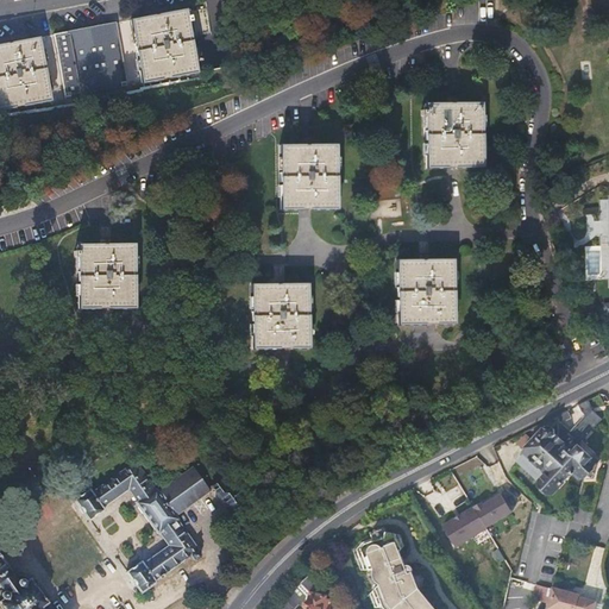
[(192,52),(184,10),(130,20),(140,85),(195,74),(192,52)]
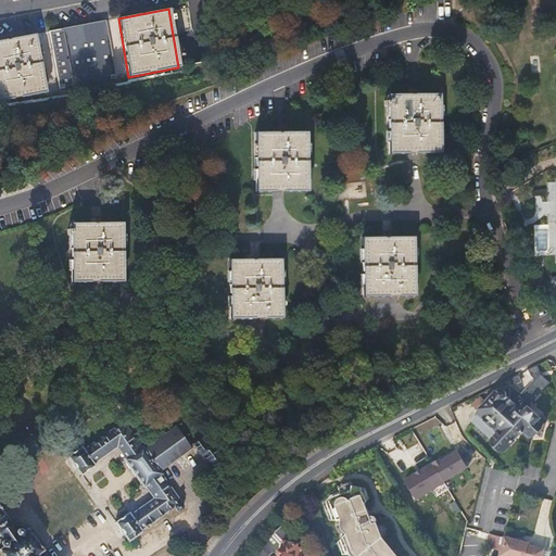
[(115,79),(105,21),(48,32),(59,90),(115,79)]
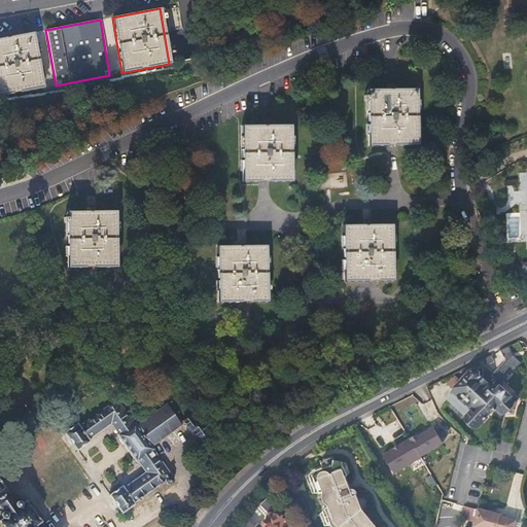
[(33,32),(0,37),(0,95),(43,88),(33,32)]
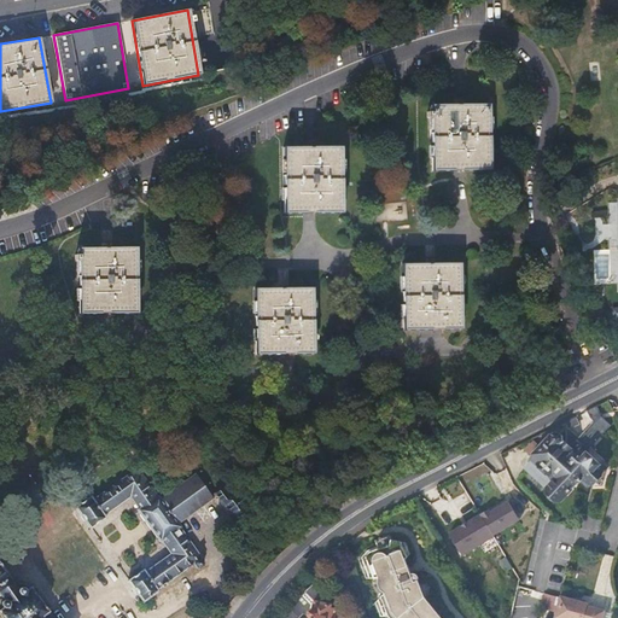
[(458,105),(431,106),(433,170),(460,169),(490,169),(488,104),(458,105)]
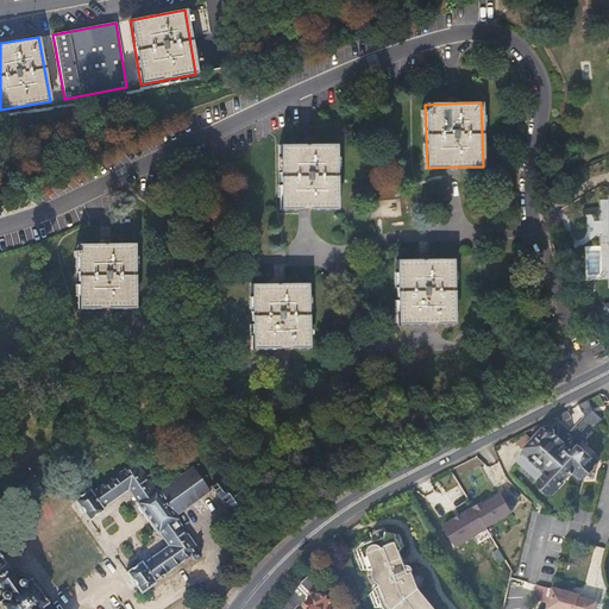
[(305,145),(280,145),(282,211),(307,209),(338,209),(337,144),(305,145)]
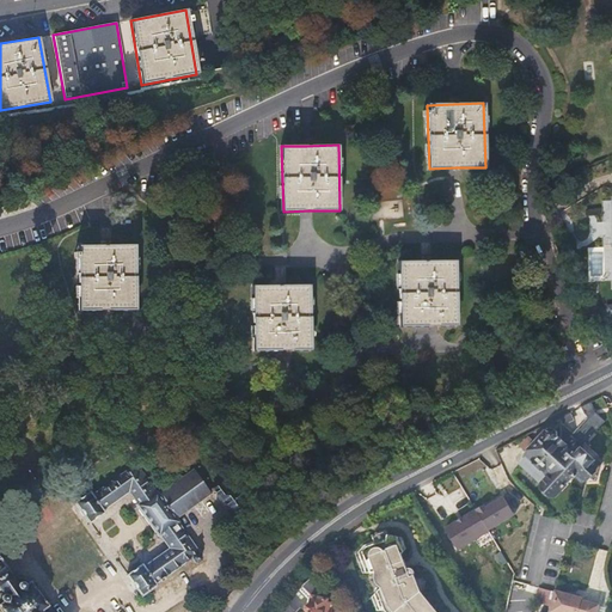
[(105,245),(79,245),(79,311),(109,311),(136,310),(135,245),(105,245)]
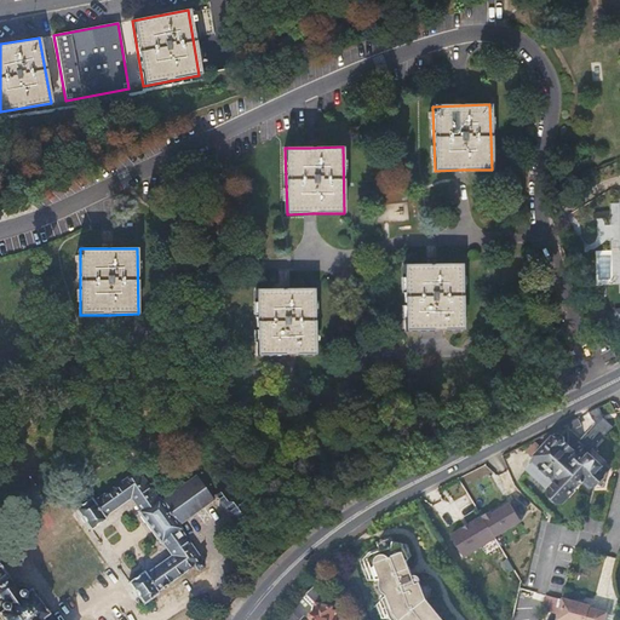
[(432,264),(405,265),(406,331),(436,331),(464,329),(461,264),(432,264)]
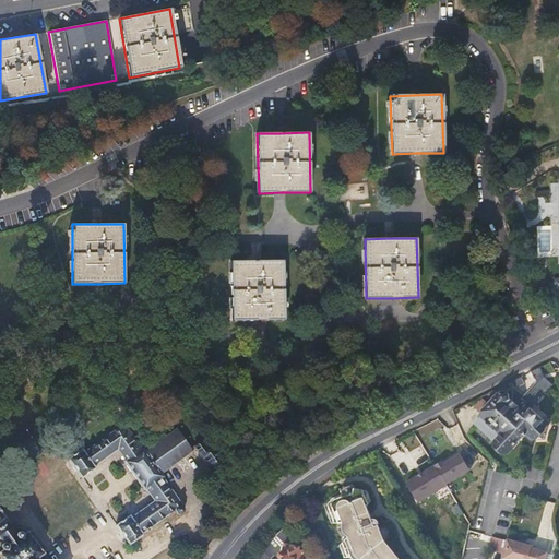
[(283,260),(230,261),(232,320),(259,320),(284,320),(283,260)]
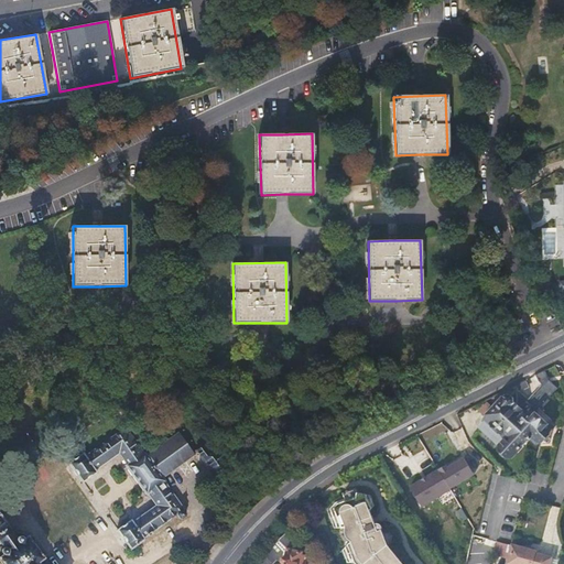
[(549,379),(542,387),(541,408),(559,388),(549,379)]
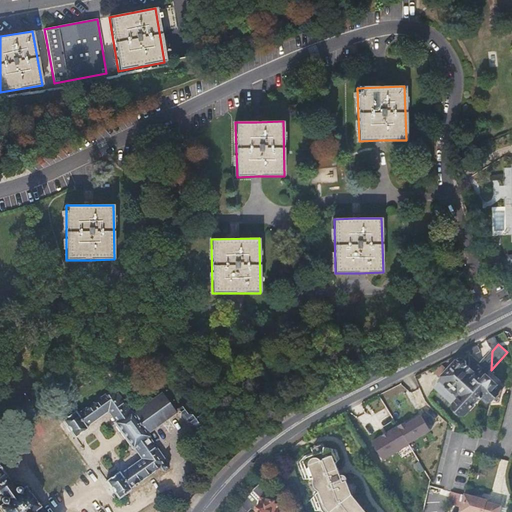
[(476,345),(465,351),(467,356),(479,351),(476,345)]
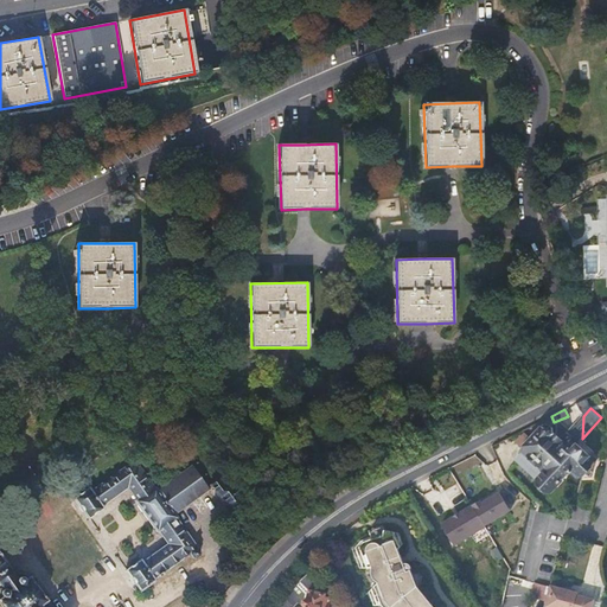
[(582,439),(583,416),(568,435),(556,426),(554,428),(550,426),(548,428),(545,428),(542,432),(540,429),(522,447),(525,452),(517,460),(537,480),(536,483),(547,493),(551,492),(573,470),(581,477),(582,454),(574,447),(582,439)]
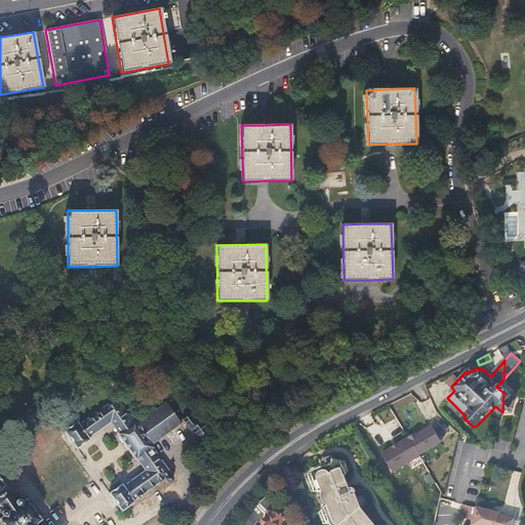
[(513,400),(503,393),(502,412),(507,410),(514,404),(513,400)]
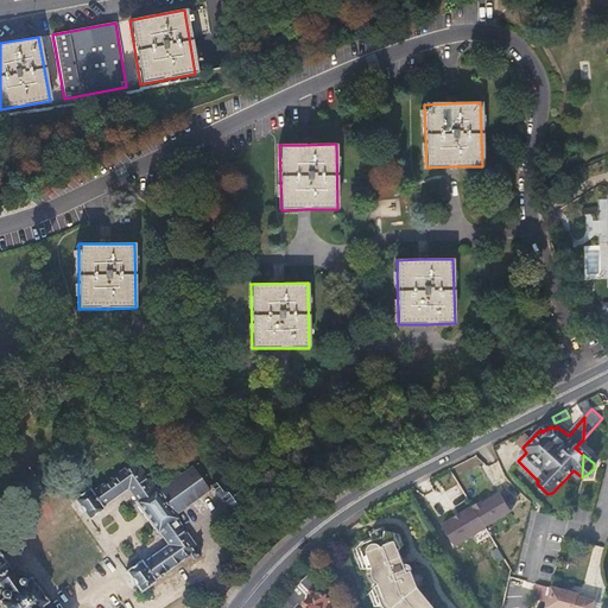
[(157,492),(135,461),(92,492),(89,489),(75,500),(89,520),(103,510),(99,502),(125,483),(137,501),(134,502),(157,533),(159,532),(171,549),(145,568),(141,561),(126,571),(141,591),(156,582),(156,580),(190,555),(194,559),(197,559),(201,557),(201,555),(197,550),(197,549),(177,520),(178,519),(176,515),(209,491),(192,467),(157,492)]
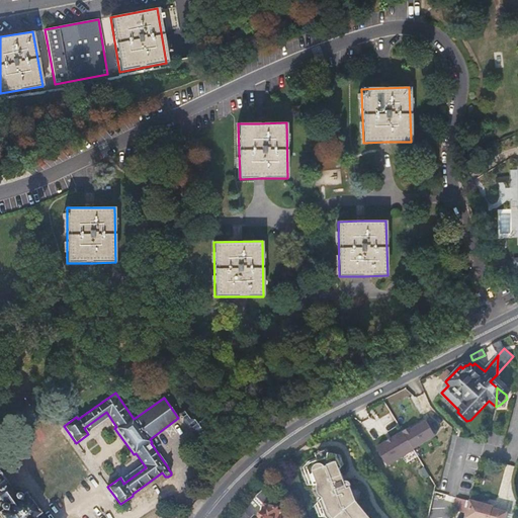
[(197,438),(208,430),(195,411),(184,418),(197,438)]
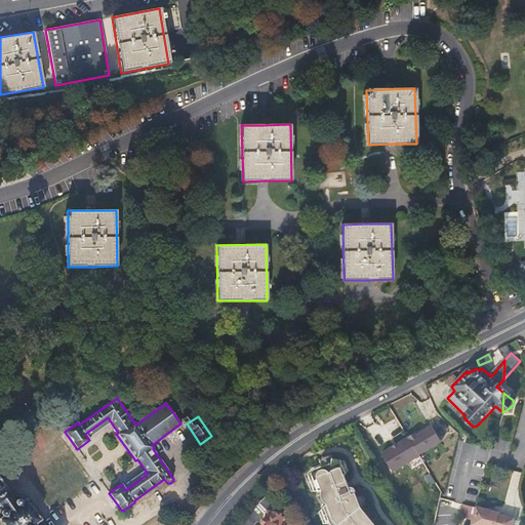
[(419,455),(408,437),(381,453),(393,472),(419,455)]
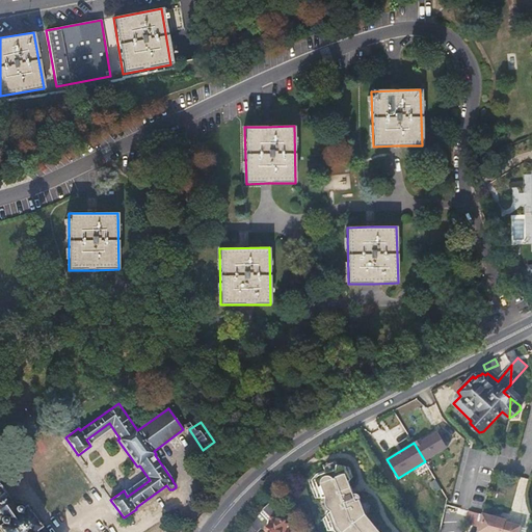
[(335,462),(334,459),(321,463),(324,471),(313,475),(315,482),(312,483),(316,496),(323,495),(324,500),(325,505),(328,510),(324,514),(328,527),(333,525),(337,531),(382,531),(380,531),(379,531),(378,531),(362,511),(356,497),(357,496),(357,493),(356,490),(354,490),(352,491),(342,464),(335,462)]
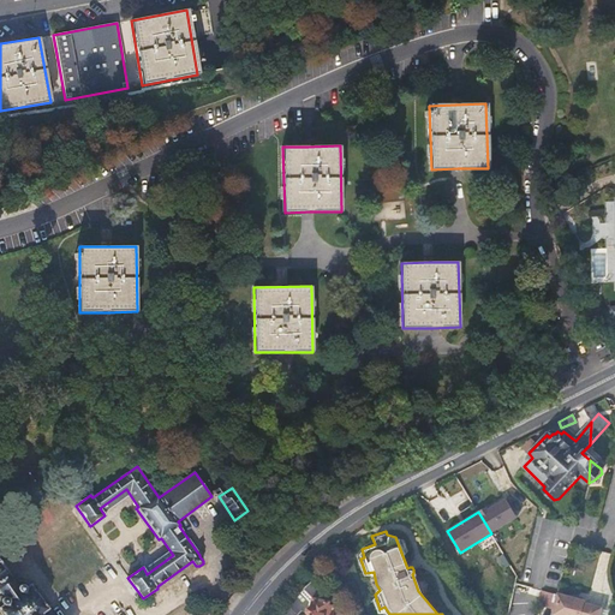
[(42,614),(41,614),(47,609),(42,602),(43,599),(37,590),(35,592),(29,585),(27,586),(23,583),(18,581),(13,584),(6,574),(7,571),(0,560),(0,592),(0,593),(0,592),(0,610),(3,614),(42,614)]
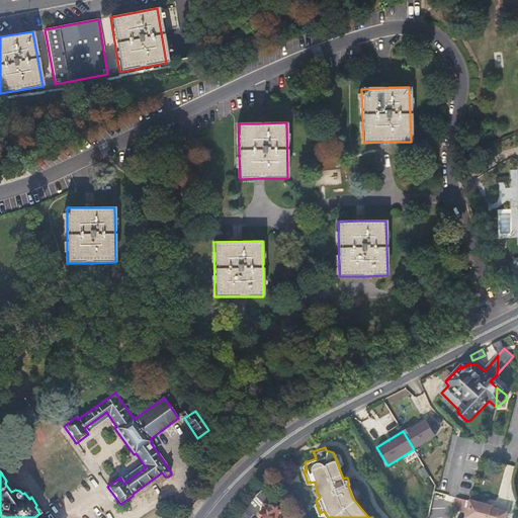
[(261,517),(280,517),(282,512),(283,508),(277,501),(266,489),(257,496),(254,496),(241,508),(250,517),(254,514),(259,516),(260,517),(261,517)]
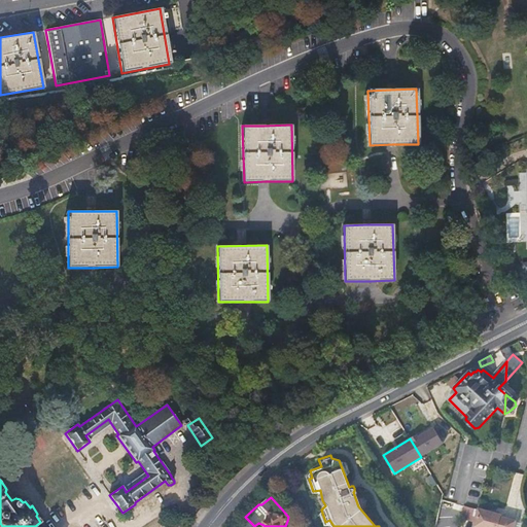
[(473,521),(475,507),(463,507),(462,520),(473,521)]
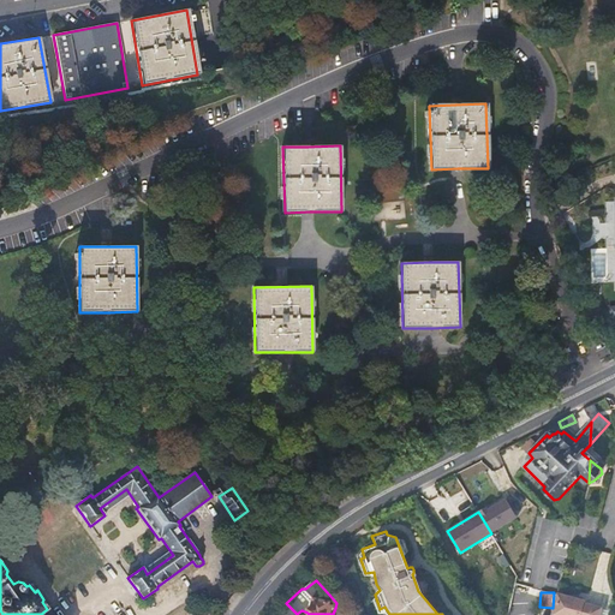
[(559,592),(553,614),(555,614),(601,614),(603,607),(586,602),(586,599),(584,598),(578,597),(559,592)]
